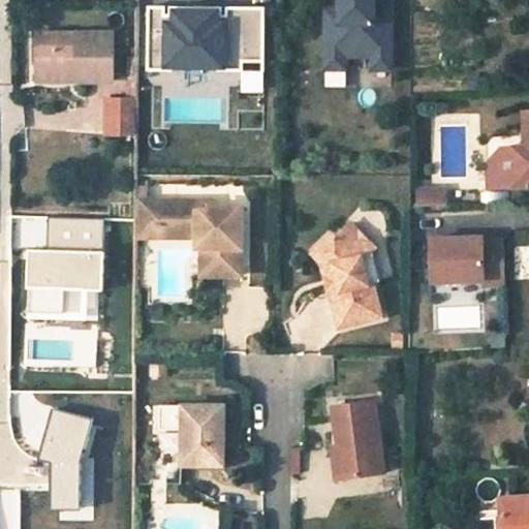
[(339,0),(339,11),(339,25),(325,25),(325,71),(346,71),(346,58),(372,59),(372,71),(391,71),(392,3),(380,3),(380,0),(339,0)]
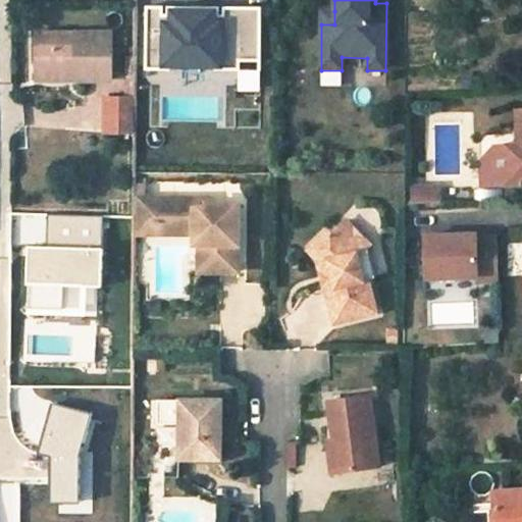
[(260,9),(146,7),(144,68),(259,70),(260,9)]
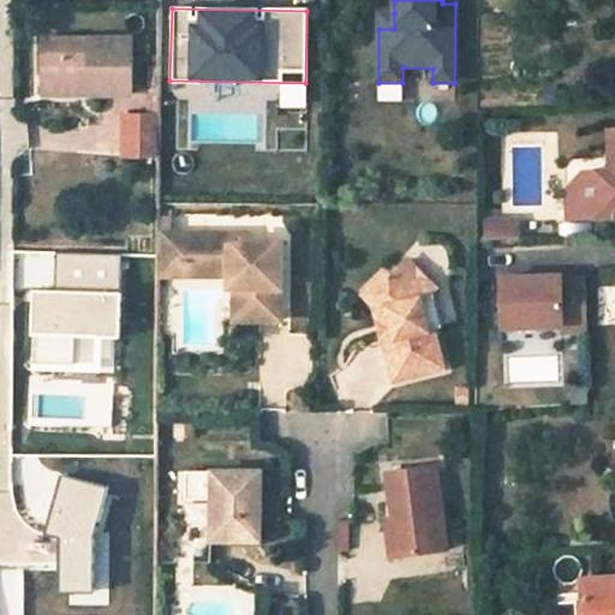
[(378,13),(378,29),(394,29),(394,13),(378,13)]
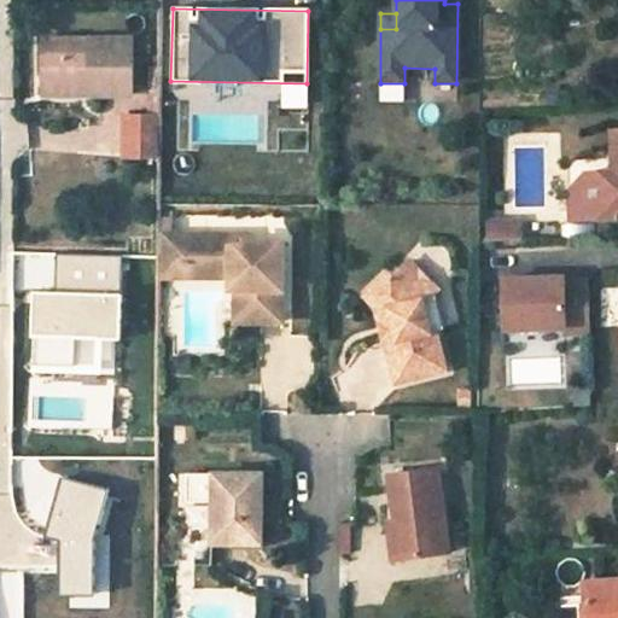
[(132,98),(133,44),(45,42),(44,86),(89,87),(89,97),(132,98)]
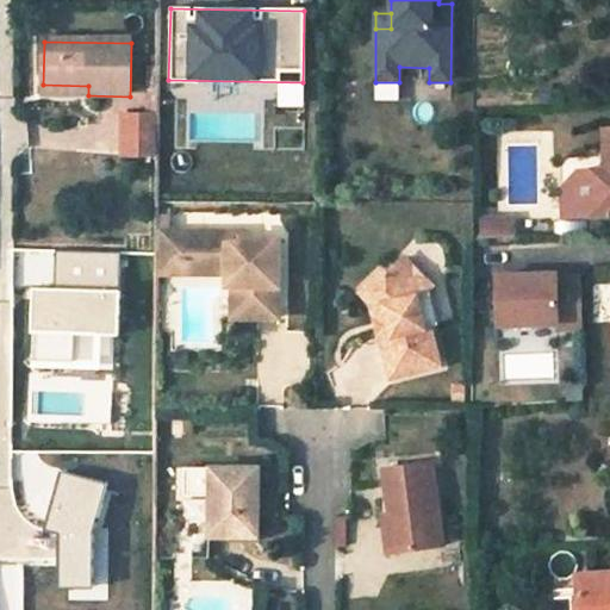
[(88,86),(43,85),(43,94),(88,95),(88,86)]
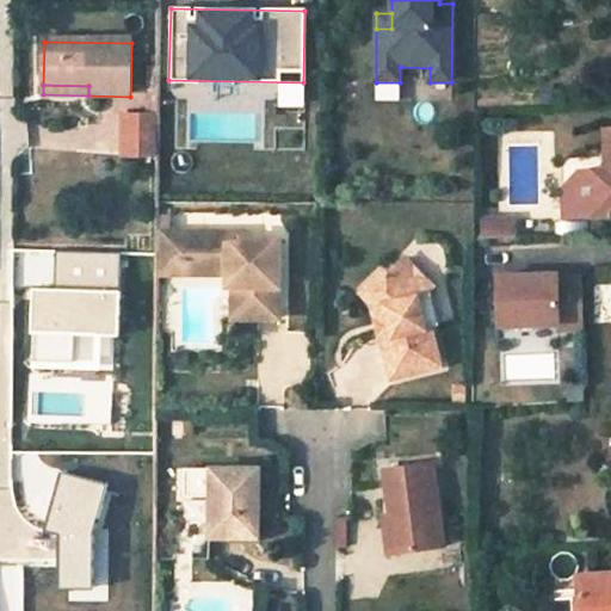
[(158,158),(158,115),(125,115),(124,158),(158,158)]
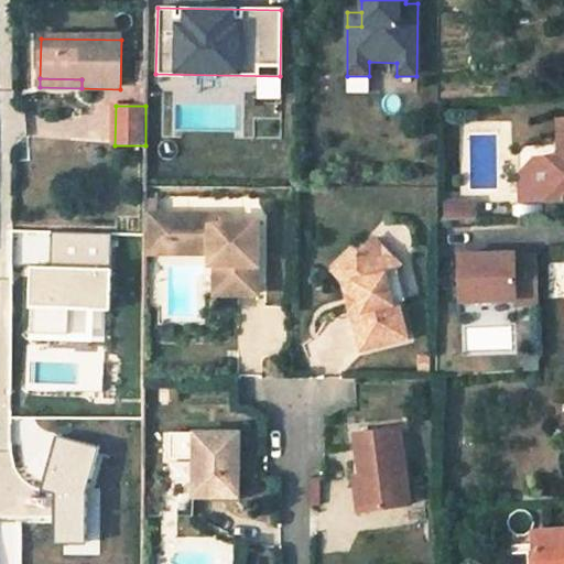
[(563,120),(559,121),(560,153),(532,153),(527,160),(528,167),(528,196),(548,195),(548,194),(561,194),(561,192),(563,192),(563,120)]
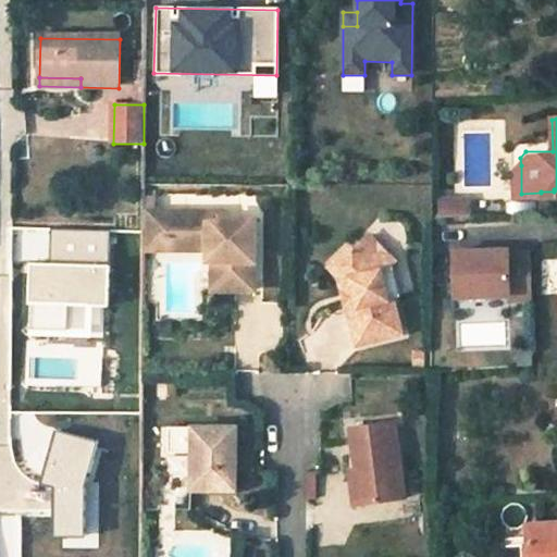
[(521,194),(521,165),(512,165),(514,194),(521,194)]
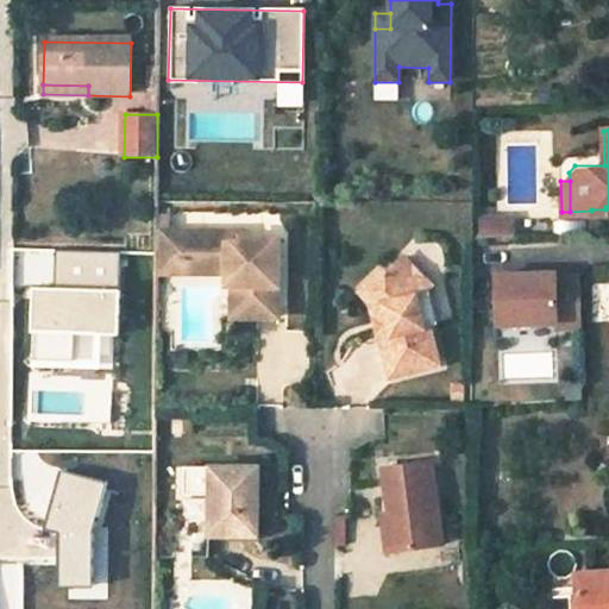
[(498,236),(512,234),(510,218),(497,219),(498,236)]
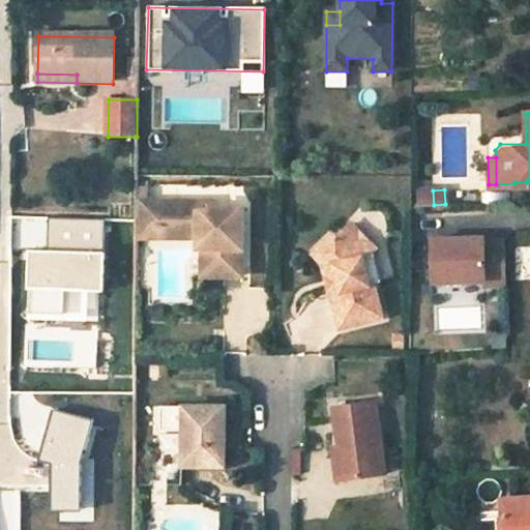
[(420,192),(421,206),(434,205),(433,190),(420,192)]
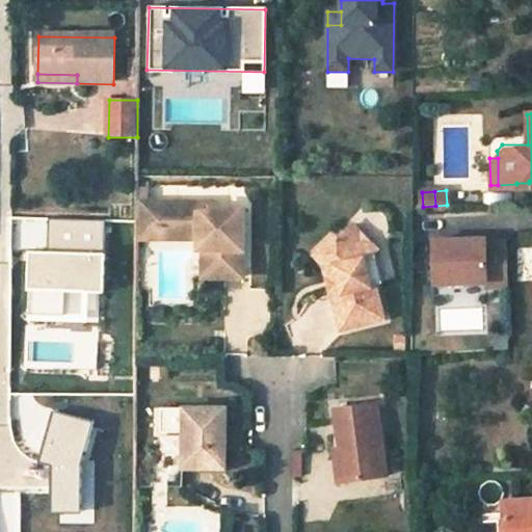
[(243,277),(243,208),(212,208),(209,208),(209,213),(197,213),(197,204),(139,204),(139,239),(197,239),(197,249),(203,249),(203,270),(224,271),(224,277),(243,277)]
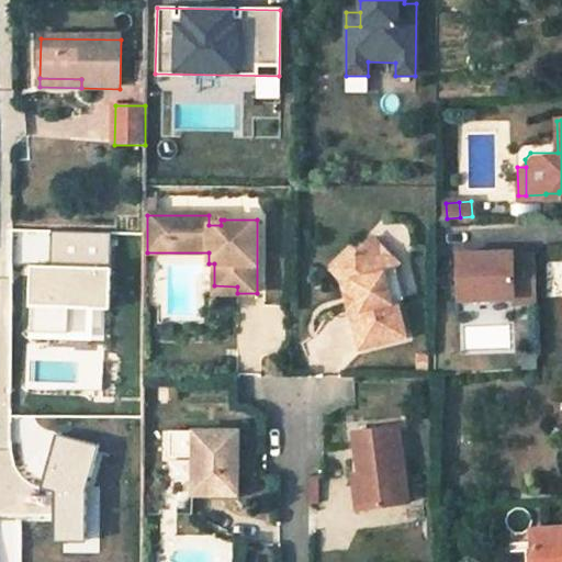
[(209,225),(221,225),(221,220),(224,220),(224,215),(209,215),(209,225)]
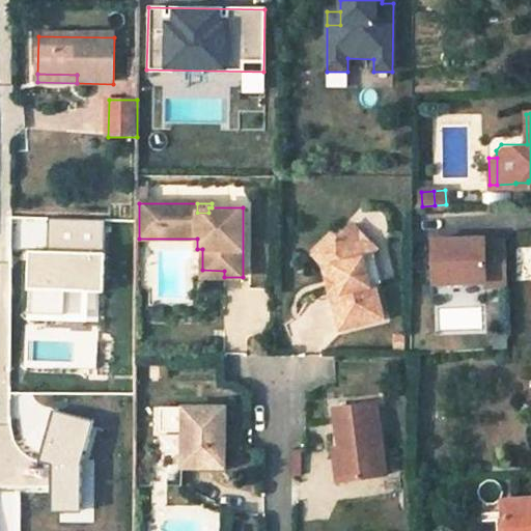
[(316,255),(333,272),(335,273),(340,294),(334,295),(343,329),(385,318),(375,284),(370,285),(363,260),(367,259),(378,249),(354,225),(339,240),(335,236),(316,255)]
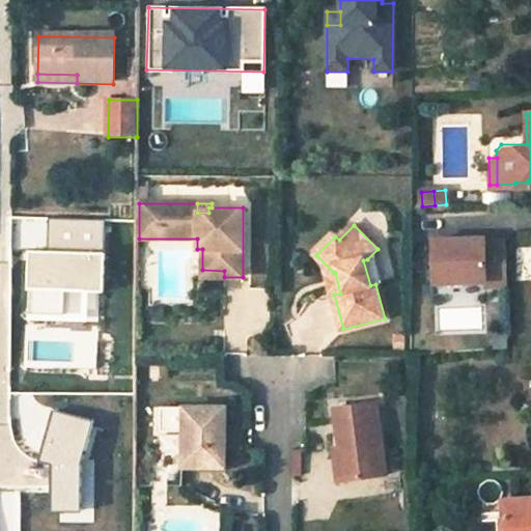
[(469,243),(469,239),(432,240),(432,270),(448,270),(449,282),(484,281),(484,286),(506,285),(505,242),(484,242),(484,239),(476,239),(476,243),(469,243)]
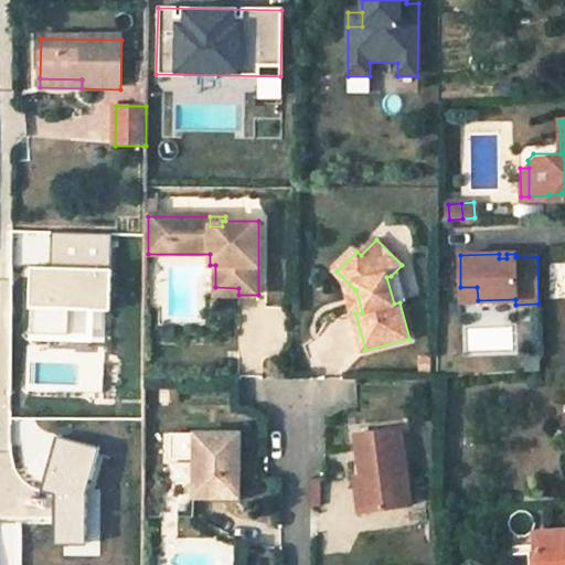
[(113,268),(31,267),(30,340),(105,341),(105,311),(113,311),(113,268)]
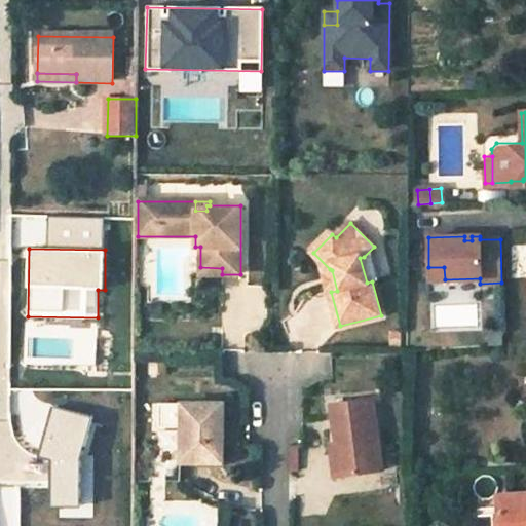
[(360,258),(367,283),(372,282),(379,279),(372,255),(364,257),(360,258)]
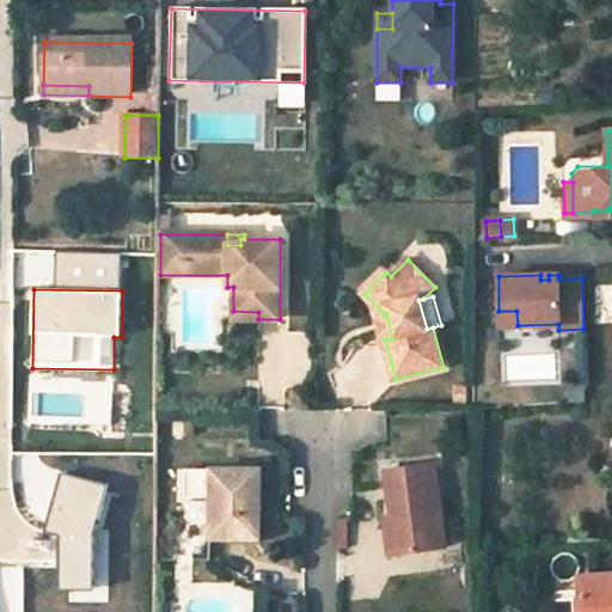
[(499,311),(500,326),(518,325),(516,311),(499,311)]
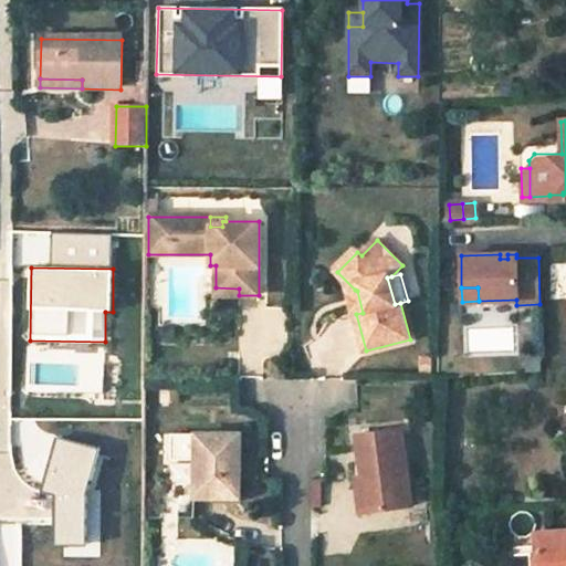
[(350,291),(356,314),(363,313),(357,291),(355,290),(350,291)]
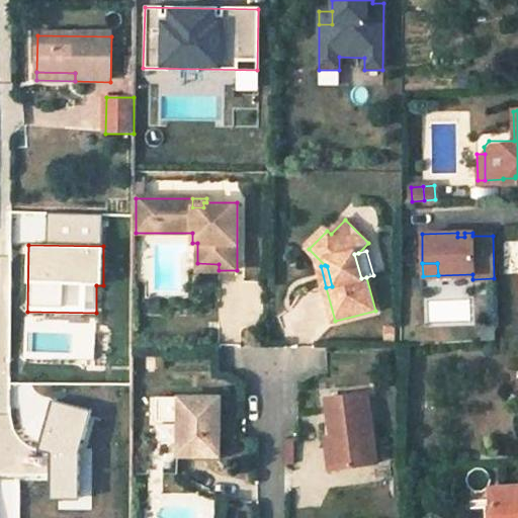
[(366,465),(362,395),(321,398),(324,437),(328,437),(330,468),(366,465)]
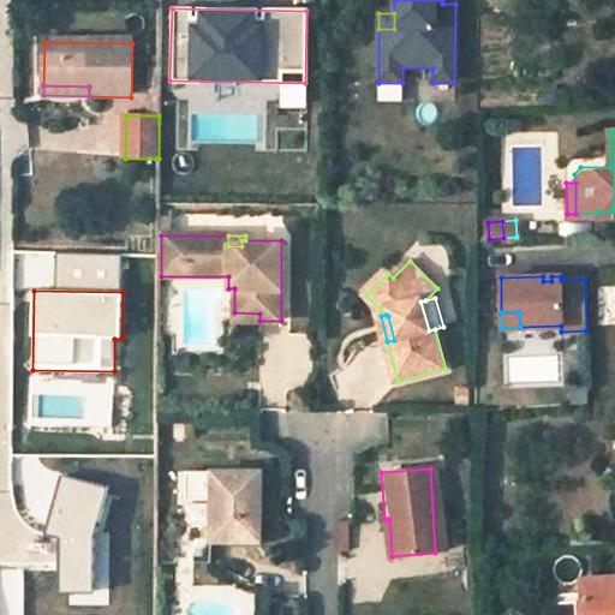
[(213,501),(212,541),(258,541),(260,473),(186,472),(186,500),(213,501)]
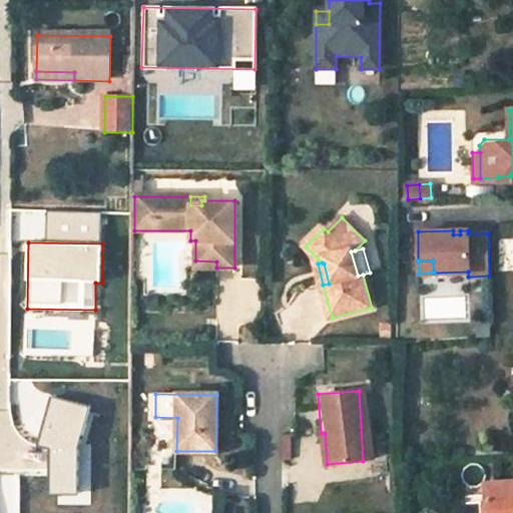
[(34,447),(46,450),(46,496),(75,496),(76,450),(88,408),(49,397),(34,447)]
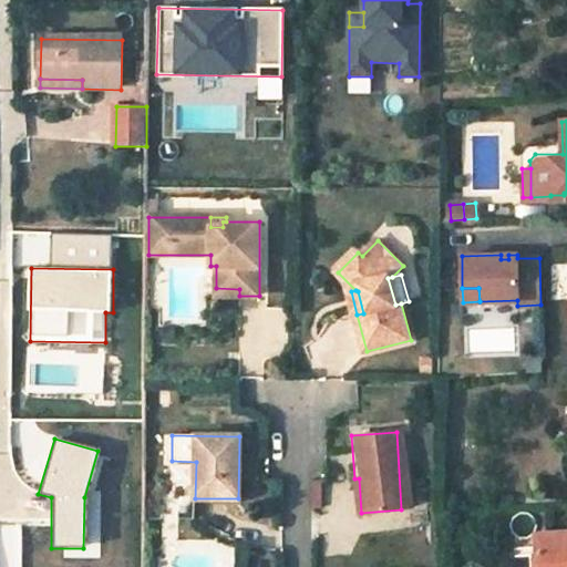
[(354,478),(348,478),(350,513),(361,513),(359,478),(354,478)]
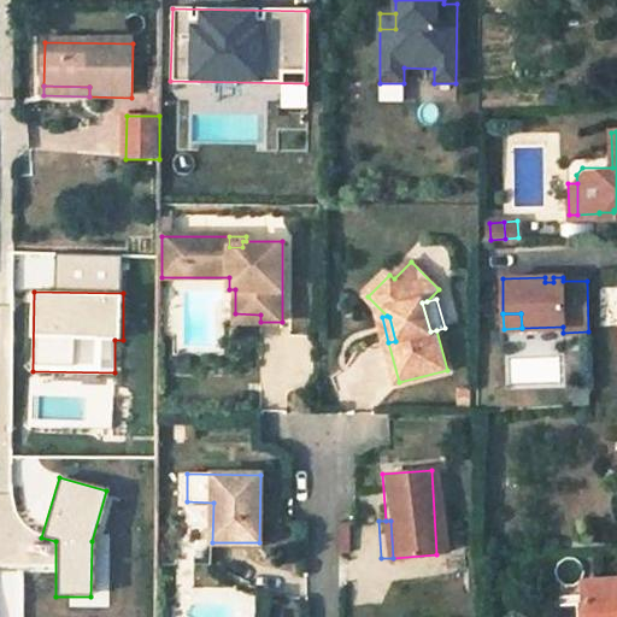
[(616,616),(616,581),(583,585),(586,616),(616,616)]
